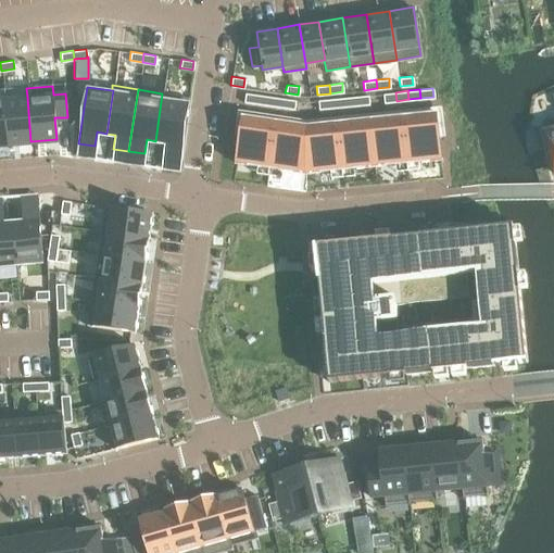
[(244,92),(243,101),(256,103),(257,95),(244,92)]
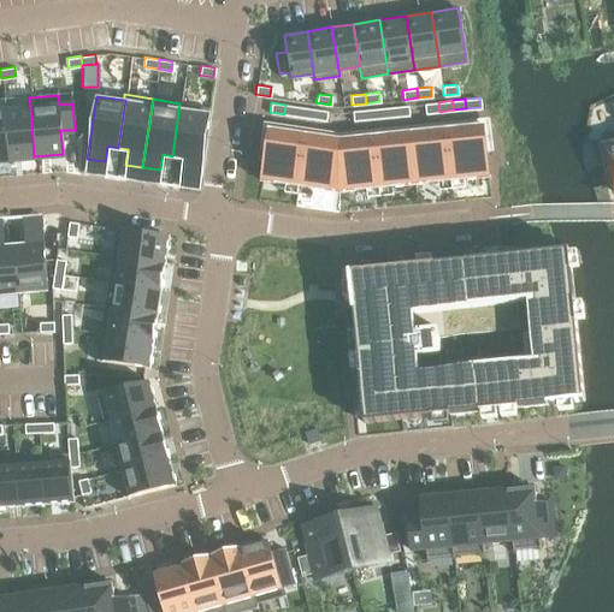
[(438,102),(424,104),(425,113),(440,112),(438,102)]
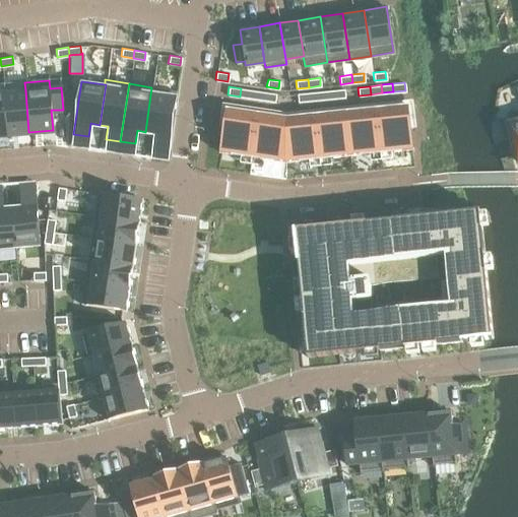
[(151,87),(145,132),(154,133),(152,146),(168,148),(176,90),(151,87)]
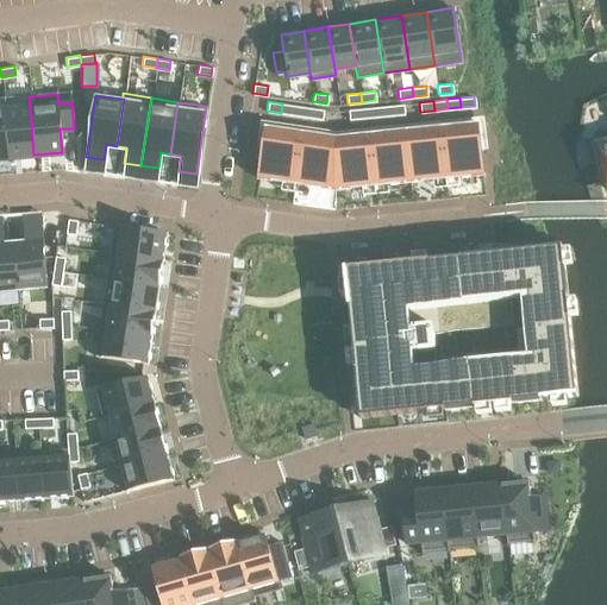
[(282,104),(281,113),(294,114),(295,105),(282,104)]
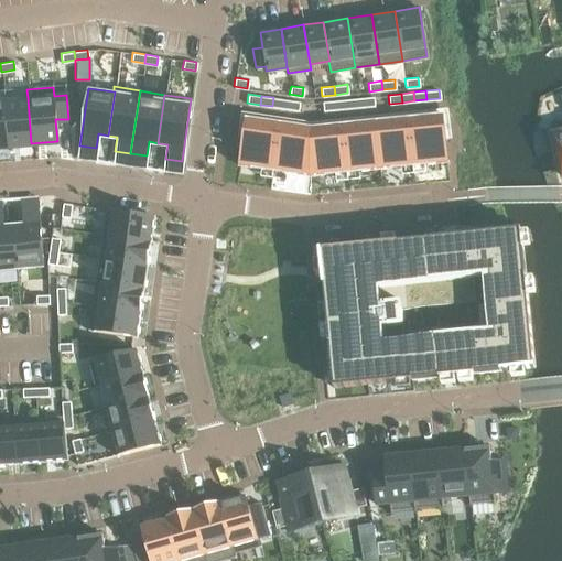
[(373,96),(359,97),(360,106),(374,105),(373,96)]
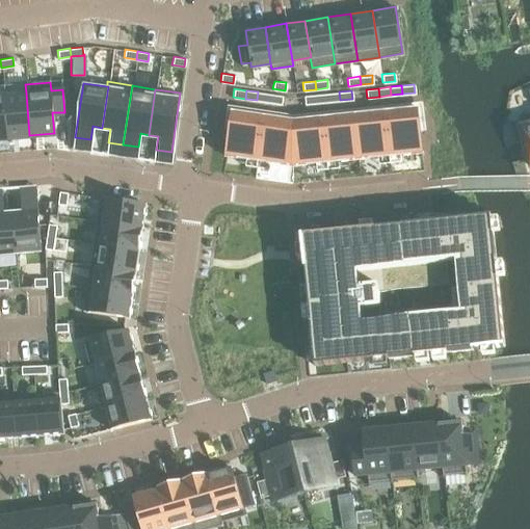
[(258,91),(257,100),(268,102),(269,94),(258,91)]
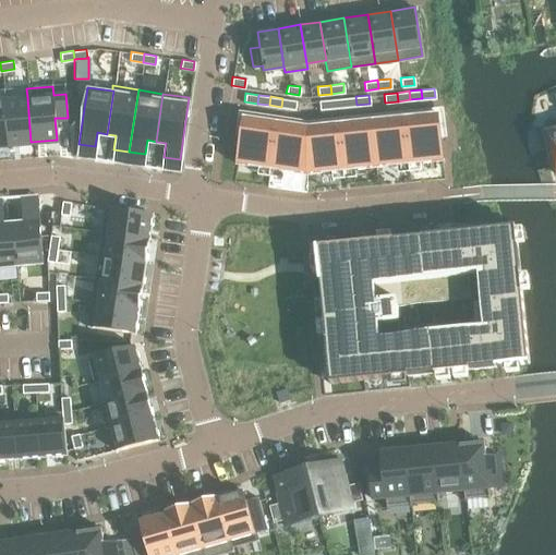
[(355,96),(343,97),(345,106),(357,105),(355,96)]
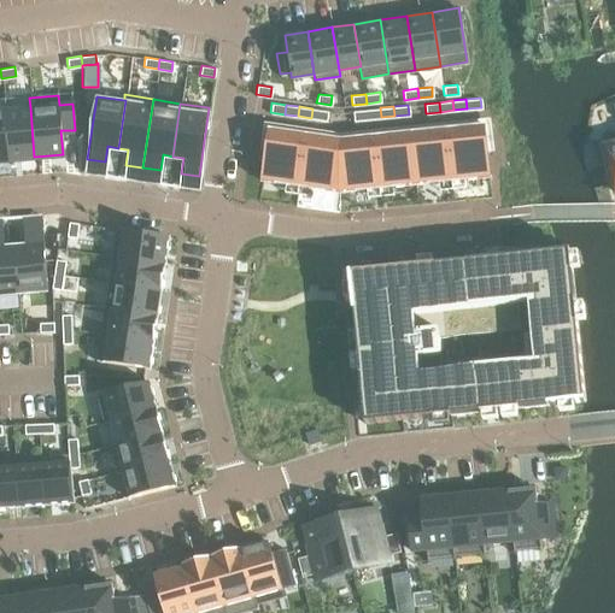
[(30,107),(4,110),(9,159),(34,157),(30,107)]
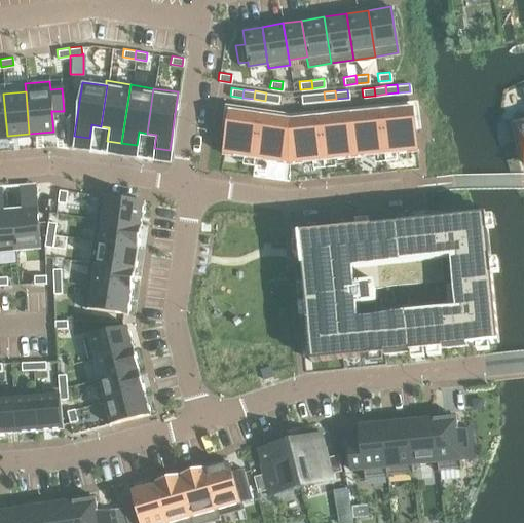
[(324,91),(312,94),(313,102),(325,100),(324,91)]
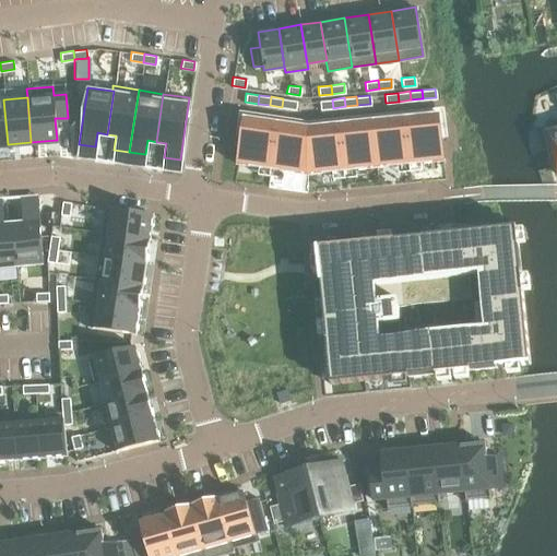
[(283,98),(282,107),(295,109),(296,101),(283,98)]
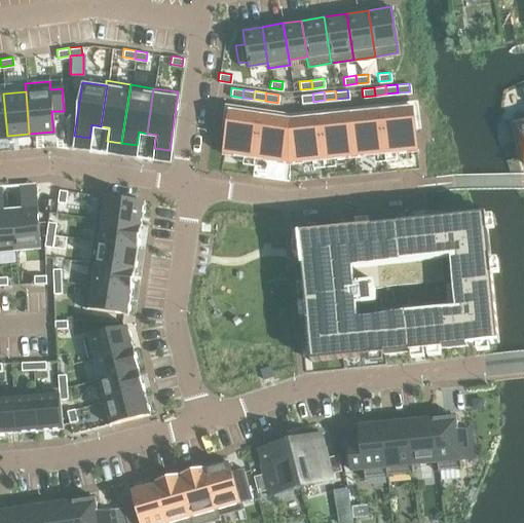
[(312,94),(300,95),(301,103),(313,102),(312,94)]
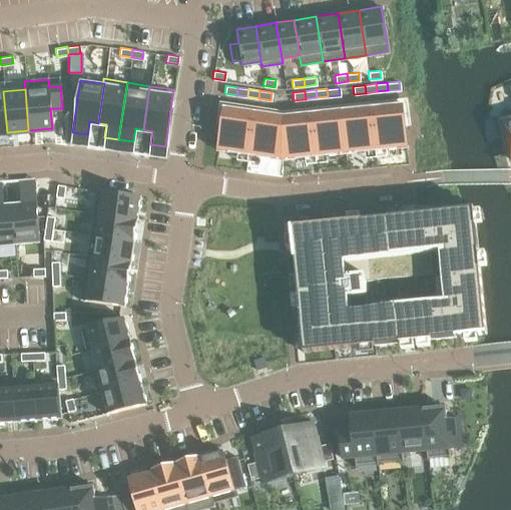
[(222,106),(216,149),(281,158),(406,145),(401,102),(282,114),(222,106)]
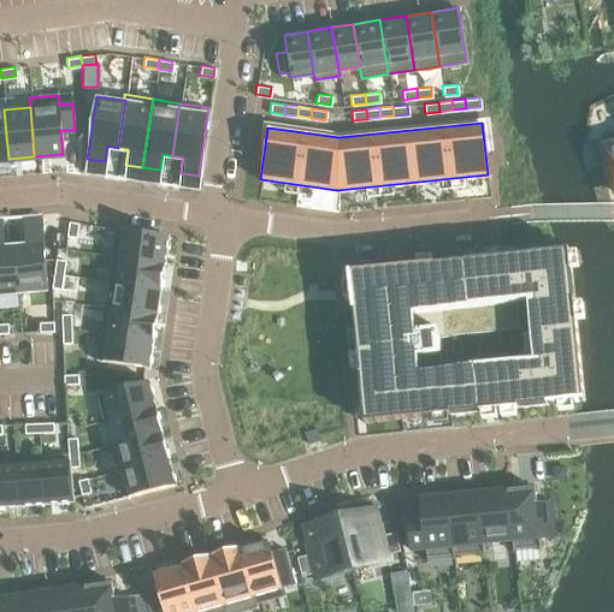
[(613,128),(600,132),(613,190),(613,189),(613,128)]
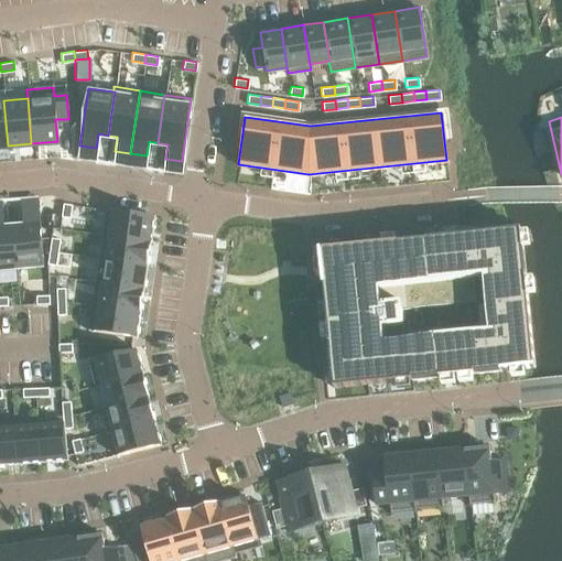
[(63,202),(61,215),(69,216),(71,204),(63,202)]
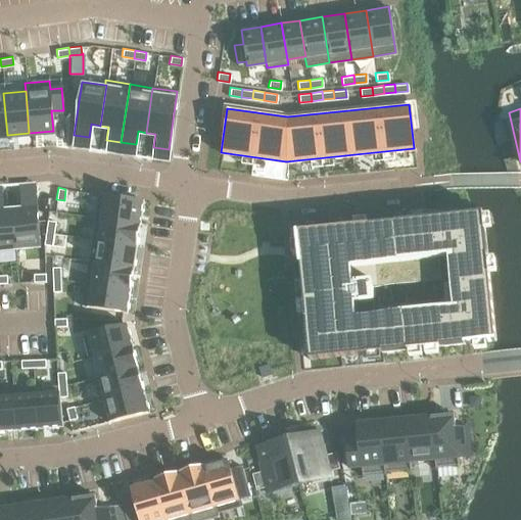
[(20,206),(11,207),(14,247),(39,245),(35,192),(19,194),(20,206)]
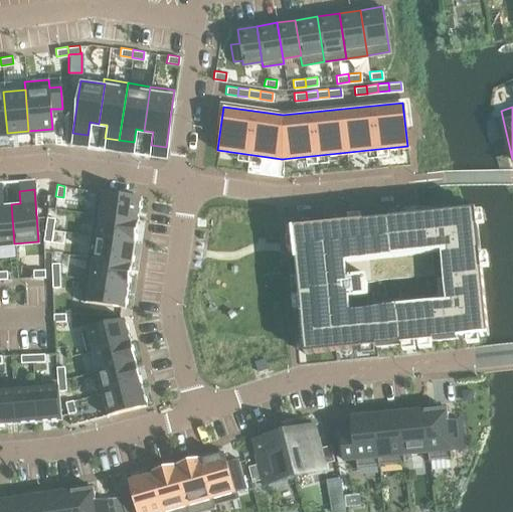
[(96,190),(92,212),(136,218),(140,196),(96,190)]
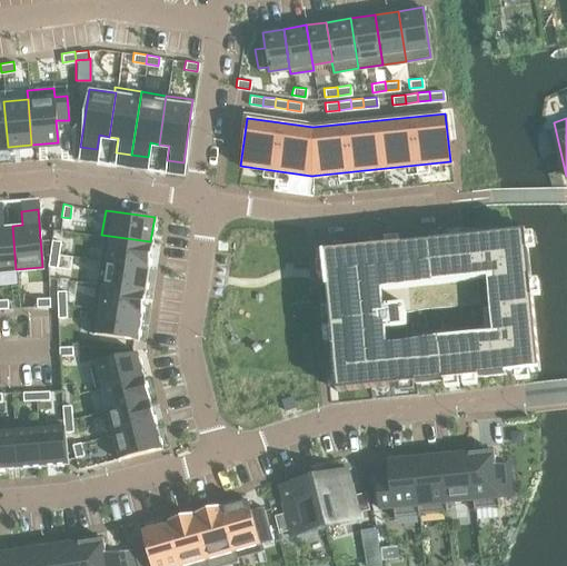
[(1,212),(0,212),(0,270),(16,269),(12,226),(2,227),(1,212)]
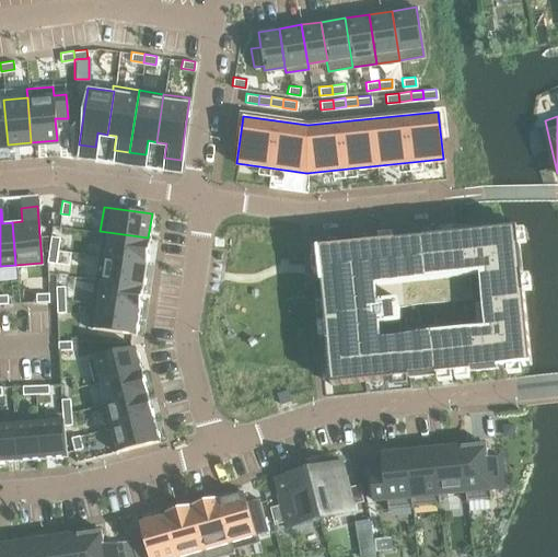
[(323,313),(329,383),(530,363),(516,225),(511,225),(316,245),(321,291),(323,313)]
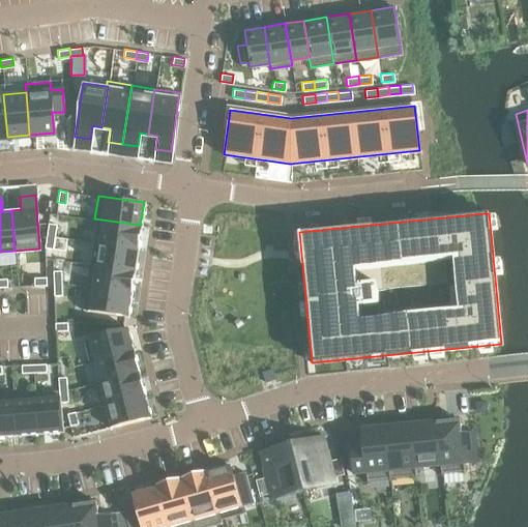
[(94,218),(91,241),(137,247),(140,225),(94,218)]
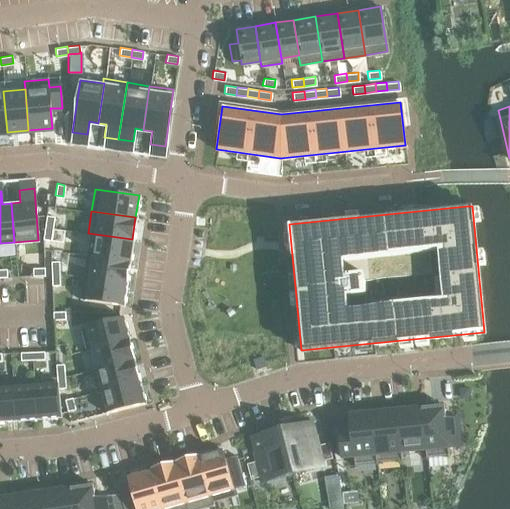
[(46,215),(44,226),(52,228),(54,216),(46,215)]
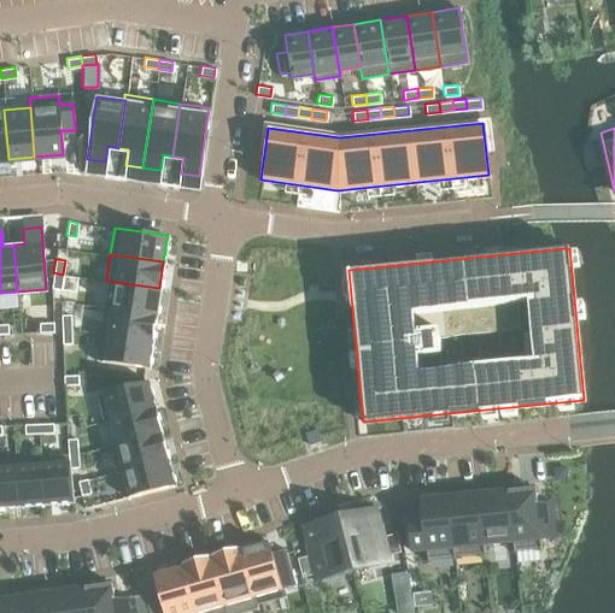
[(53,272),(51,287),(60,288),(63,275),(53,272)]
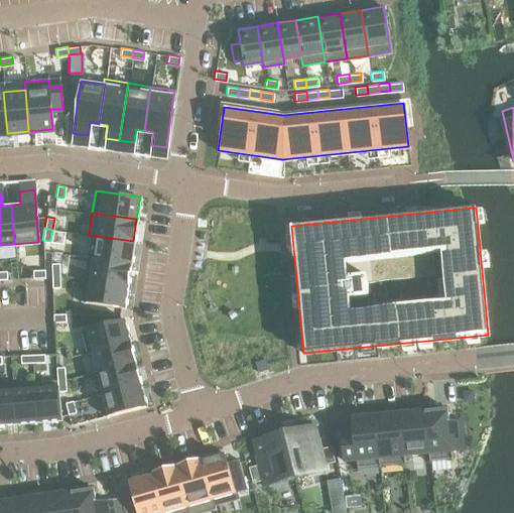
[(89,235),(86,256),(130,263),(133,241),(89,235)]
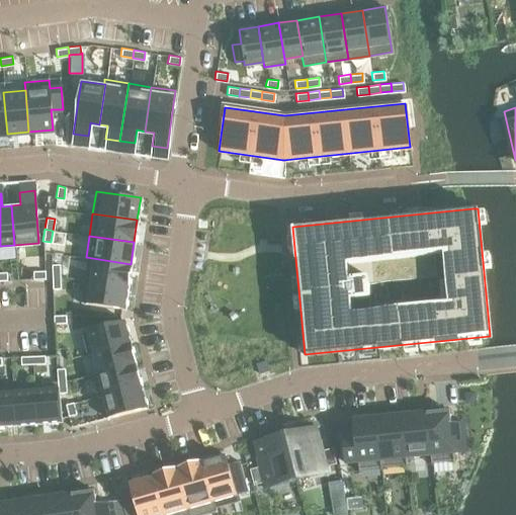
[(86,257),(83,279),(127,285),(131,264),(86,257)]
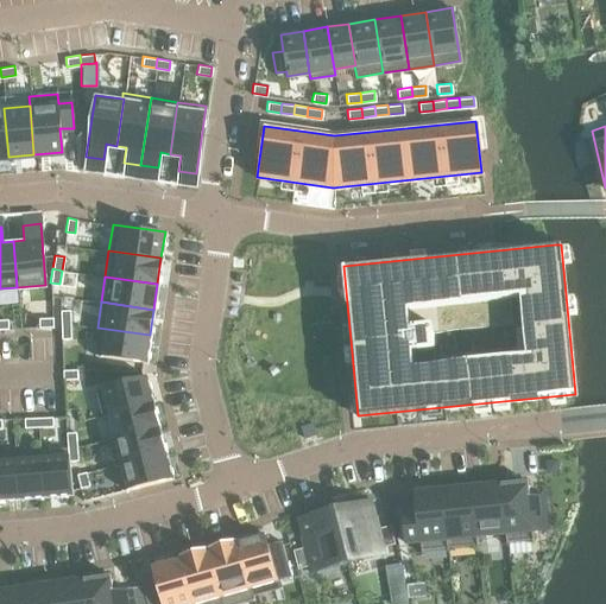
[(69,309),(60,310),(61,323),(70,323),(69,309)]
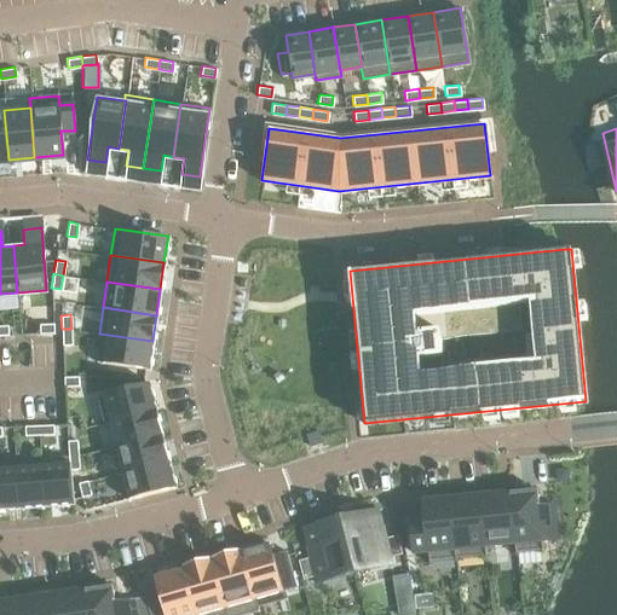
[(53,323),(39,323),(39,332),(53,332),(53,323)]
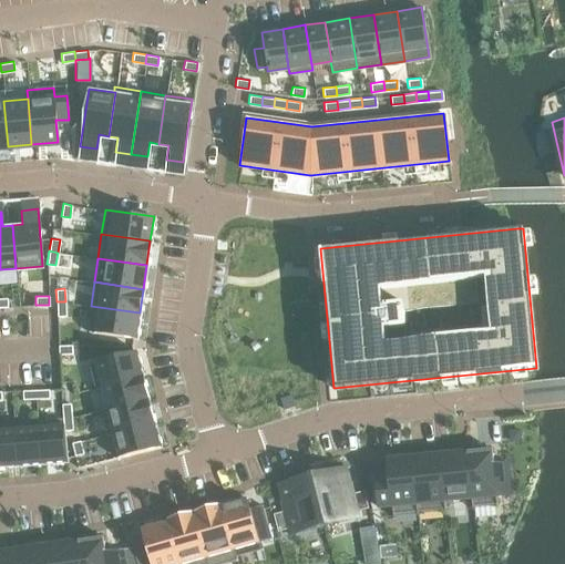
[(65,301),(57,301),(57,315),(65,315),(65,301)]
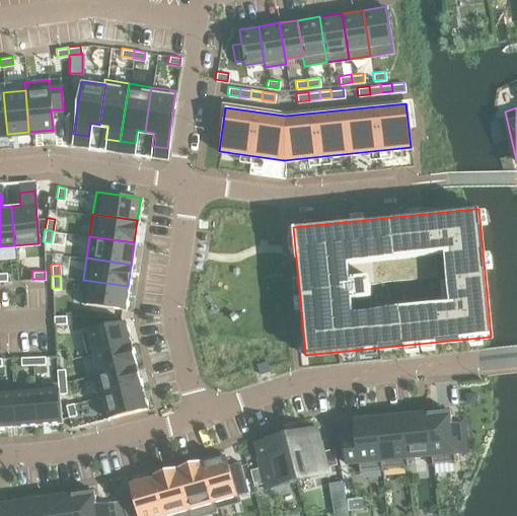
[(83,280),(80,302),(125,308),(128,286),(83,280)]
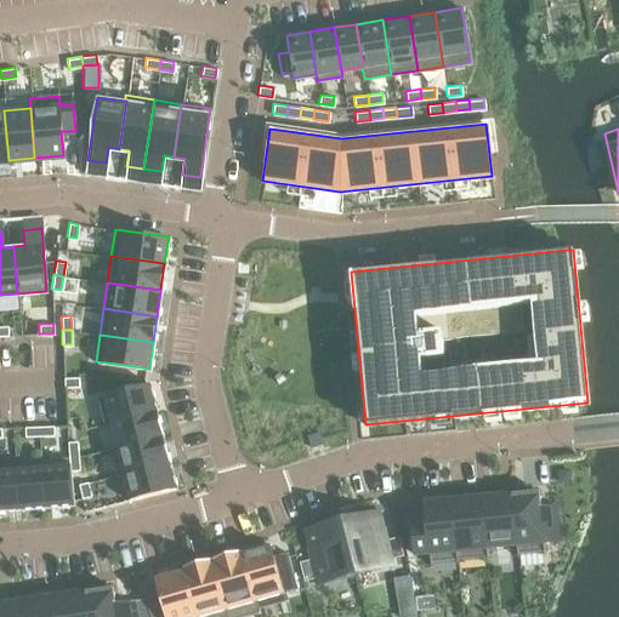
[(78,376),(63,377),(63,387),(79,386),(78,376)]
